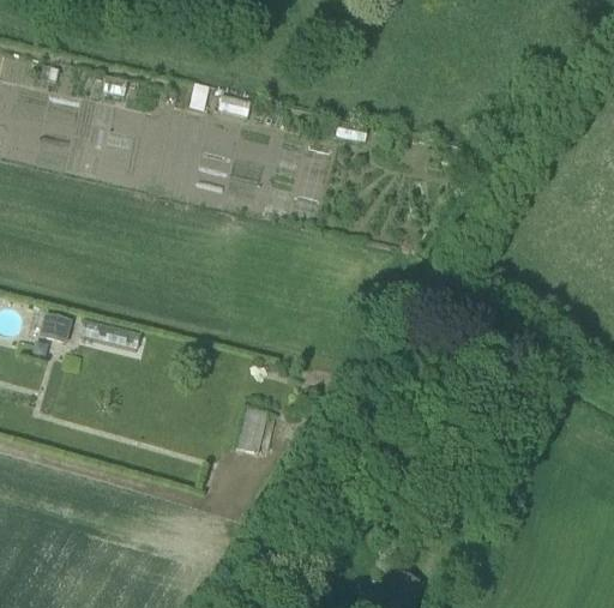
[(194,83),(190,107),(204,109),(209,85),(194,83)]
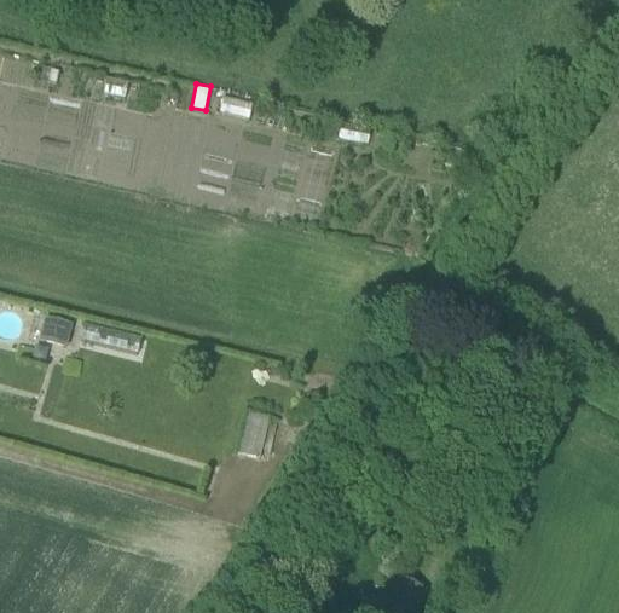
[(45,314),(39,339),(67,345),(73,322),(45,314)]
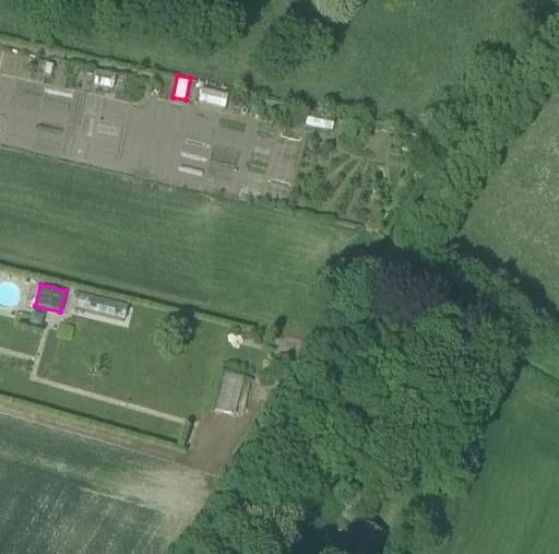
[(224,369),(215,408),(234,412),(244,374),(224,369)]
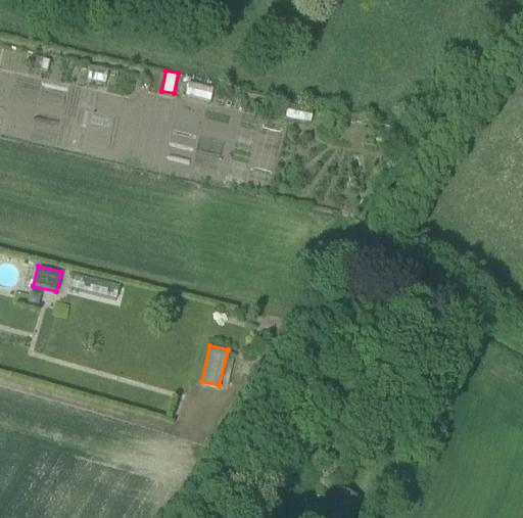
[(316,506),(312,515),(314,517),(348,517),(361,492),(334,481),(323,506),(316,506)]
